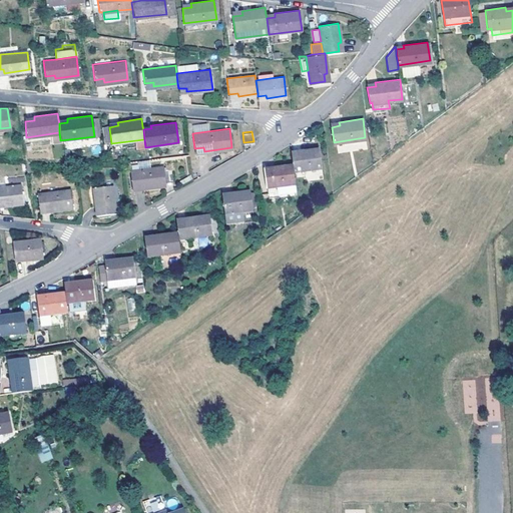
[(365,137),(334,142),(334,147),(366,142),(365,137)]
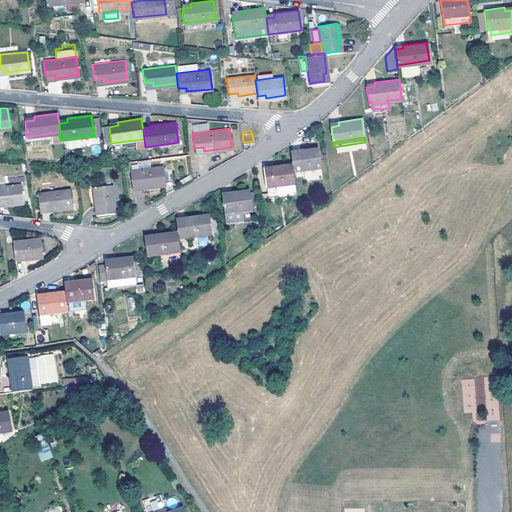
[(292,163),(293,170),(321,166),(318,147),(300,149),(300,153),(291,154),(292,163)]
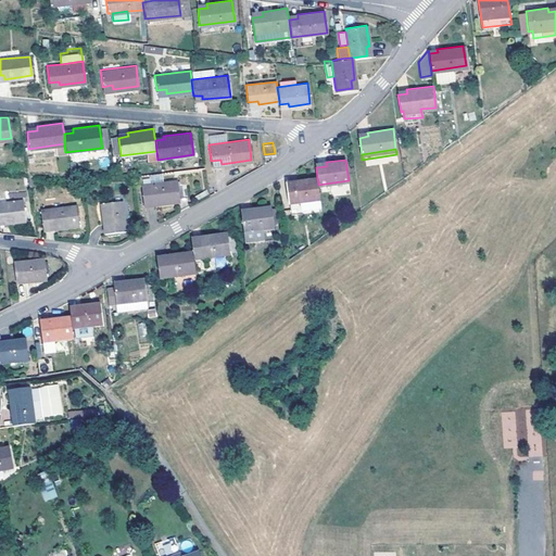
[(300,207),(320,204),(318,185),(317,177),(298,179),(298,182),(288,184),(279,185),(281,202),(290,201),(299,200),(300,207)]
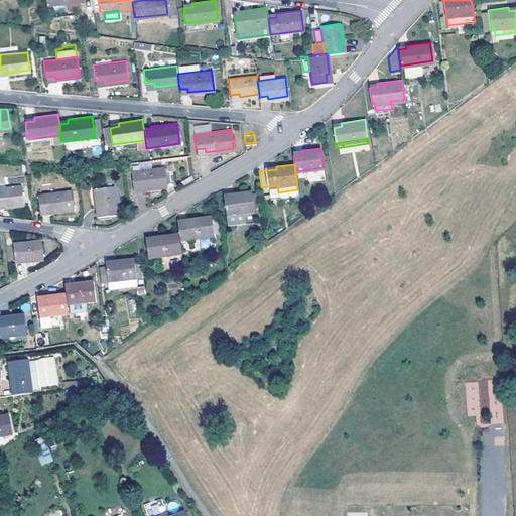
[(163,166),(130,171),(132,187),(142,186),(142,189),(166,185),(165,180),(164,169),(163,166)]
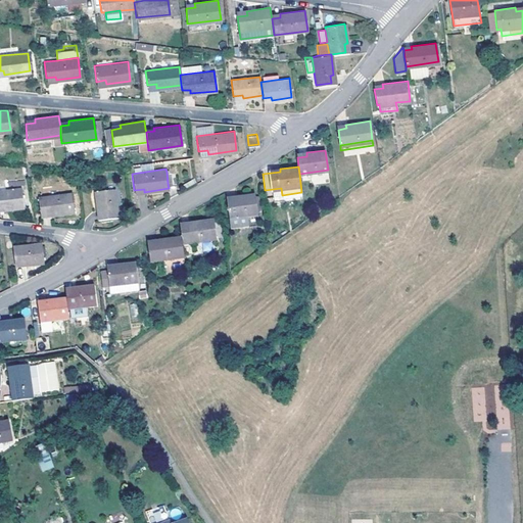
[(175,171),(167,172),(168,183),(176,182),(175,171)]
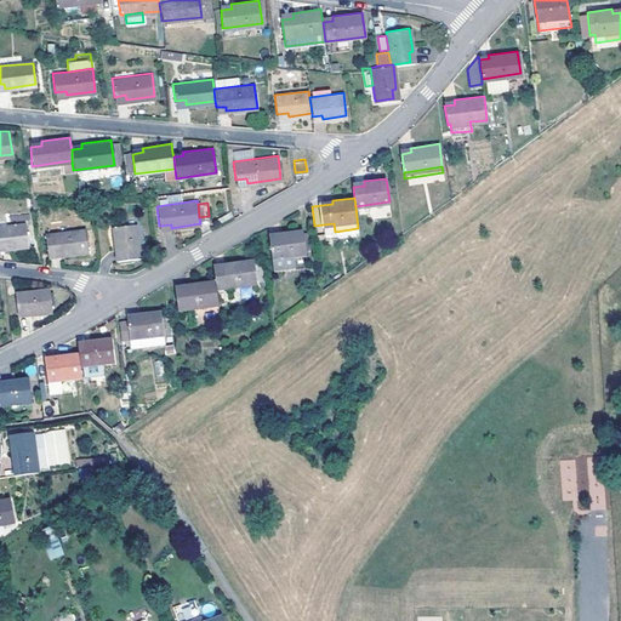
[(0,249),(27,246),(24,222),(0,224),(0,249)]
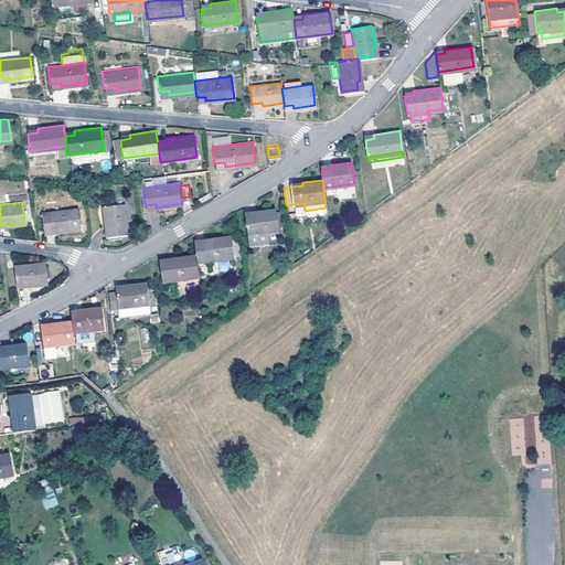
[(102,206),(105,236),(127,234),(124,203),(102,206)]
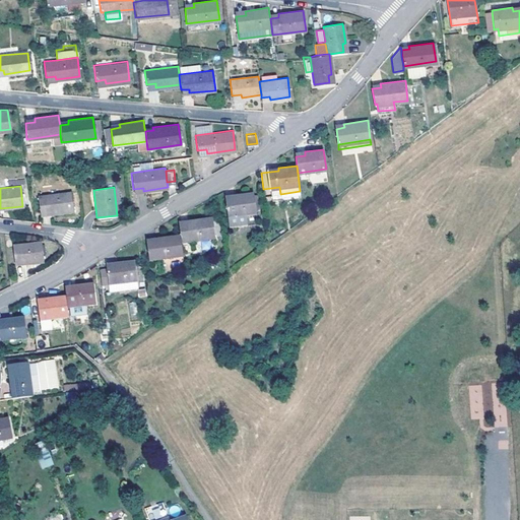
[(37,195),(40,210),(49,209),(49,213),(72,211),(70,191),(37,195)]
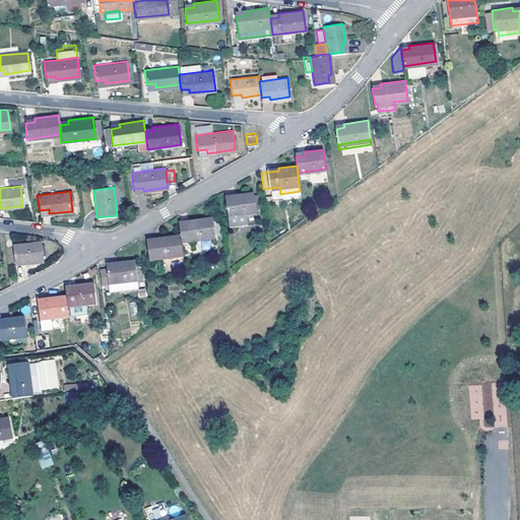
[(236,197),(225,198),(229,224),(247,222),(245,213),(256,211),(254,192),(235,194),(236,197)]
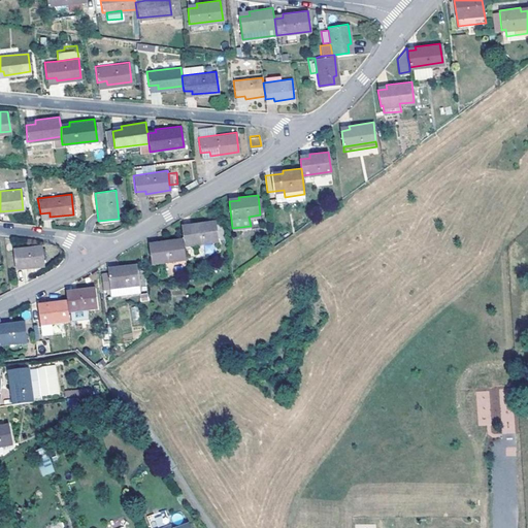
[(261,225),(260,215),(249,217),(251,226),(261,225)]
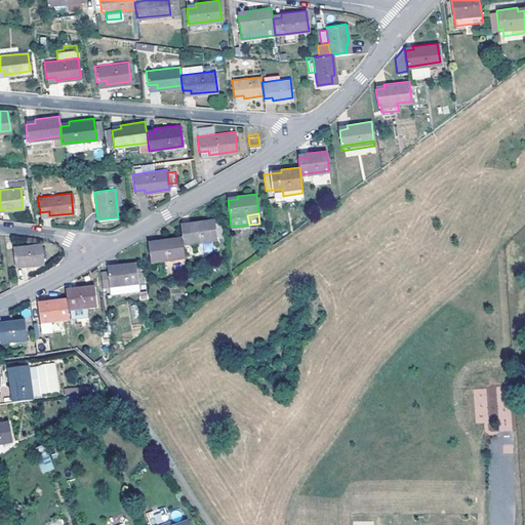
[(189,226),(179,227),(180,236),(182,243),(198,241),(216,238),(214,218),(189,221),(189,226)]
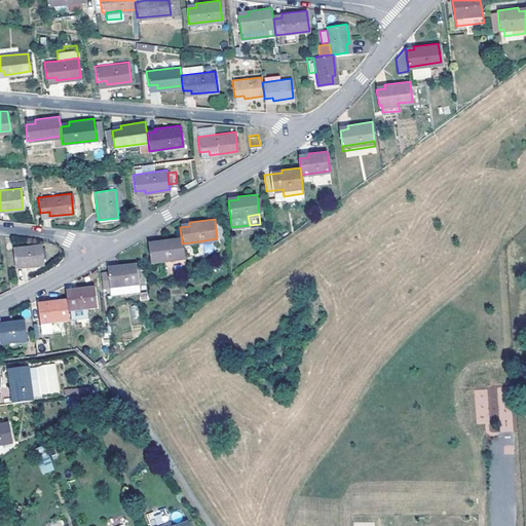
[(182,243),(181,236),(157,239),(157,243),(148,245),(150,261),(184,257),(182,243)]
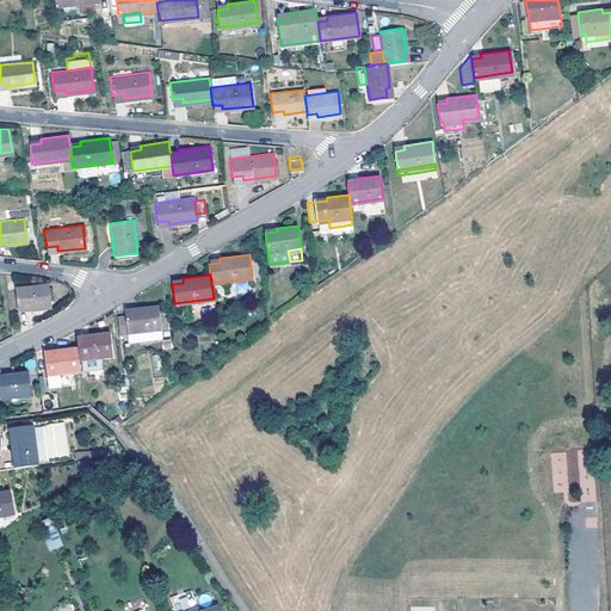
[(253,287),(252,277),(230,281),(232,289),(253,287)]
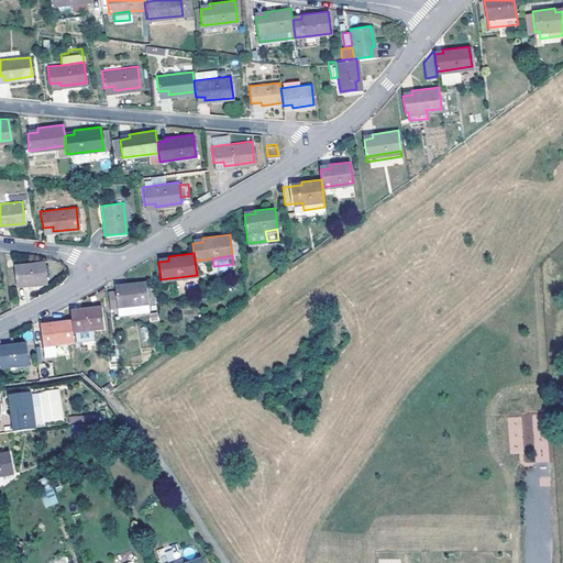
[(13,263),(15,285),(45,279),(43,260),(13,263)]
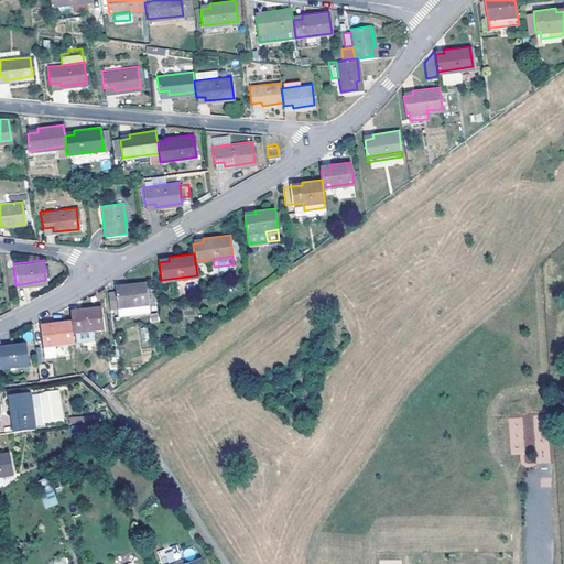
[(144,282),(123,285),(123,289),(115,291),(107,292),(110,316),(117,316),(149,312),(144,282)]
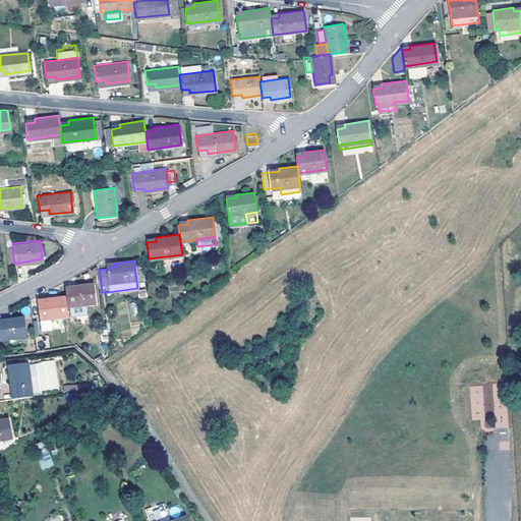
[(94,302),(92,283),(73,285),(73,289),(64,290),(64,295),(67,314),(67,315),(83,313),(82,304),(94,302)]
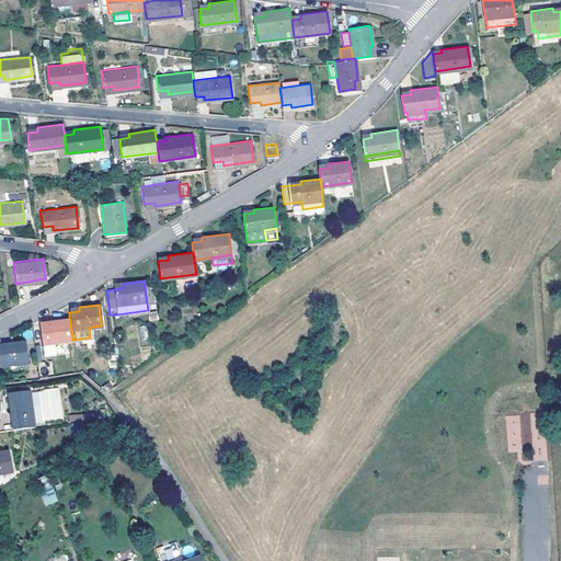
[(116,315),(117,321),(149,317),(148,310),(116,315)]
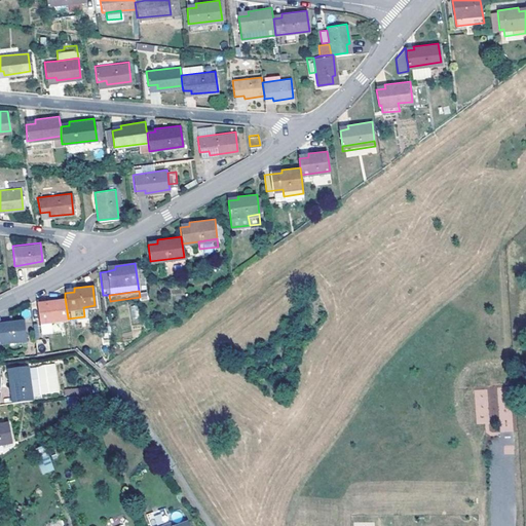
[(65,298),(45,301),(45,305),(37,306),(39,322),(40,332),(63,329),(62,318),(68,317),(65,298)]
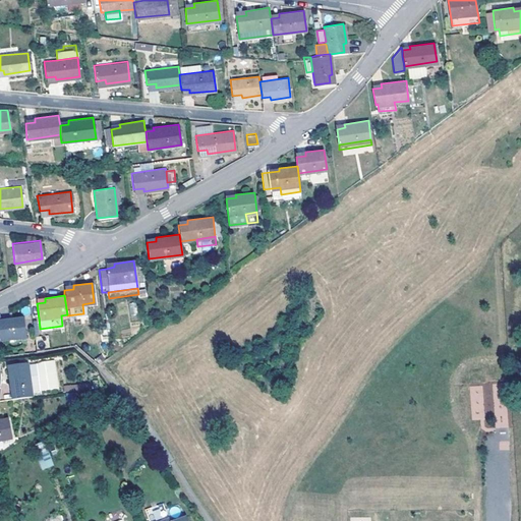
[(128,304),(132,314),(138,312),(135,302),(128,304)]
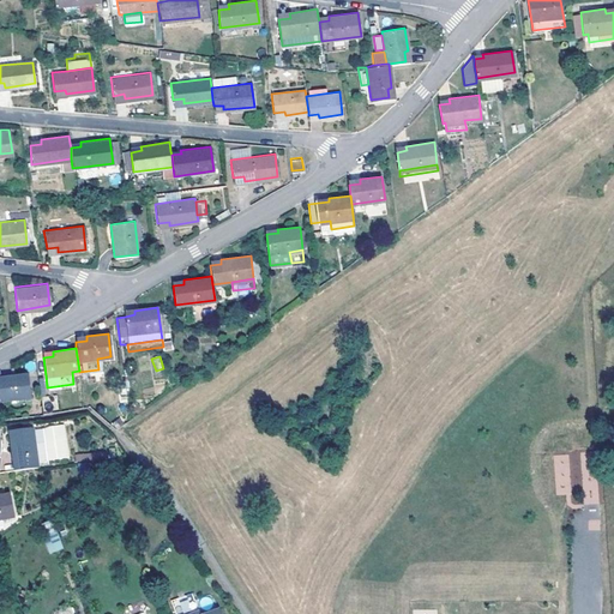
[(26,373),(5,375),(5,380),(0,380),(0,398),(29,395),(26,373)]
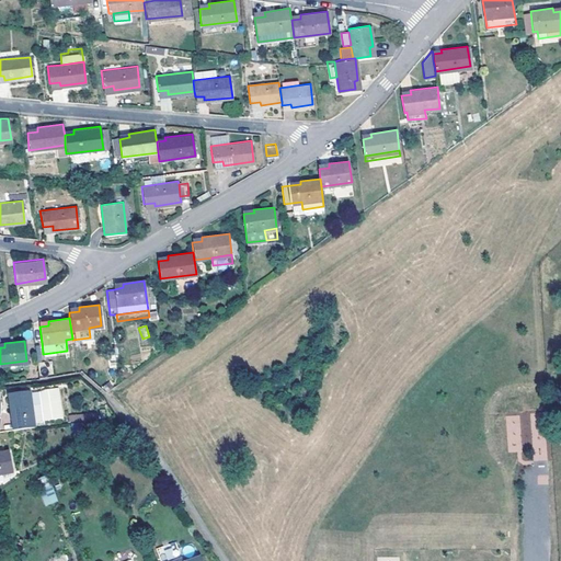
[(15,427),(33,425),(32,419),(42,418),(39,401),(30,402),(27,390),(27,389),(7,391),(11,418),(14,418),(15,427)]
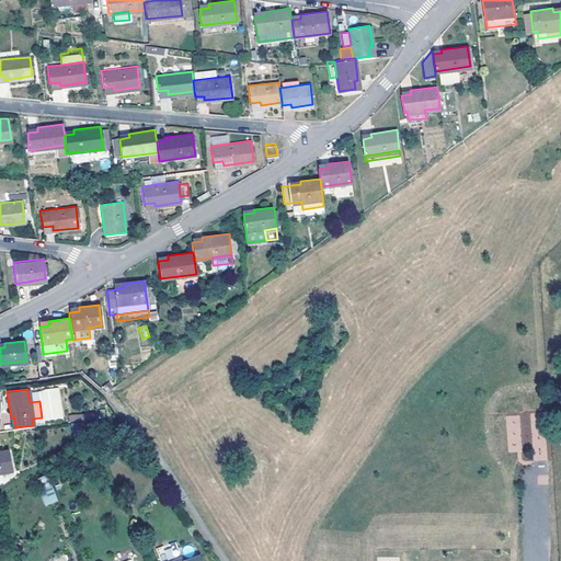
[(27,390),(30,402),(39,401),(37,389),(27,390)]
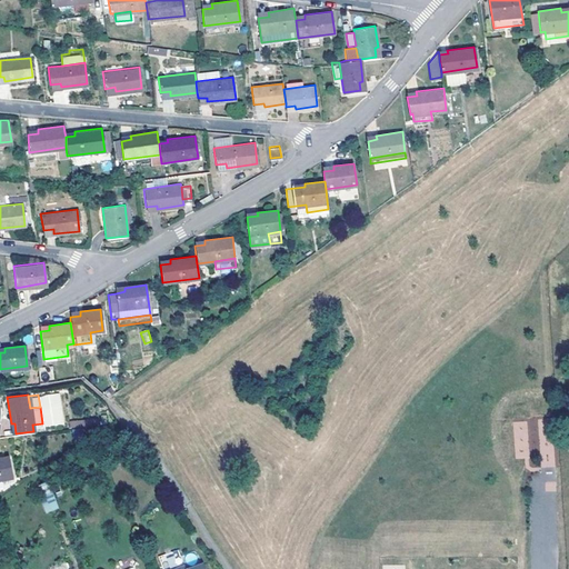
[(530,459),(530,469),(553,467),(552,443),(541,445),(542,453),(539,453),(539,459),(530,459)]
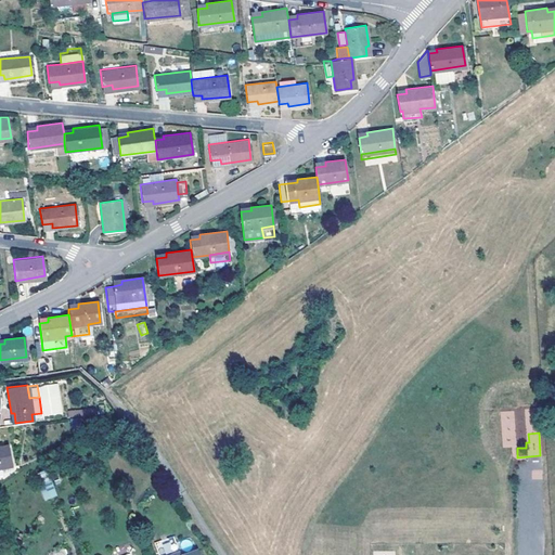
[(0,466),(11,464),(8,444),(0,444),(0,466)]
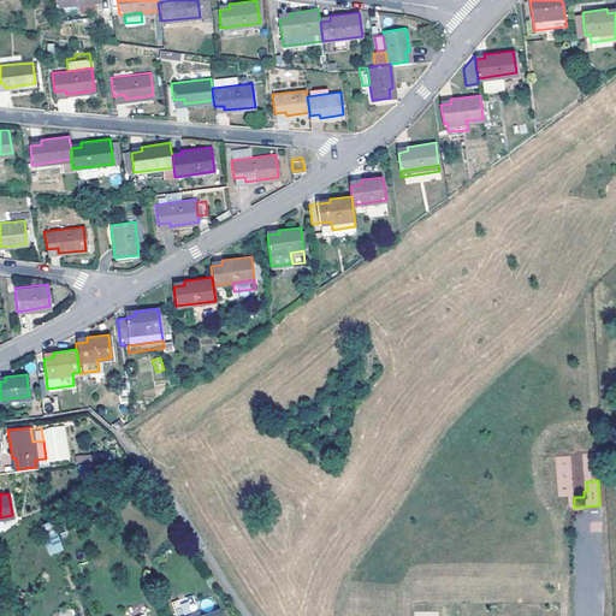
[(49,522),(42,525),(47,537),(54,533),(49,522)]
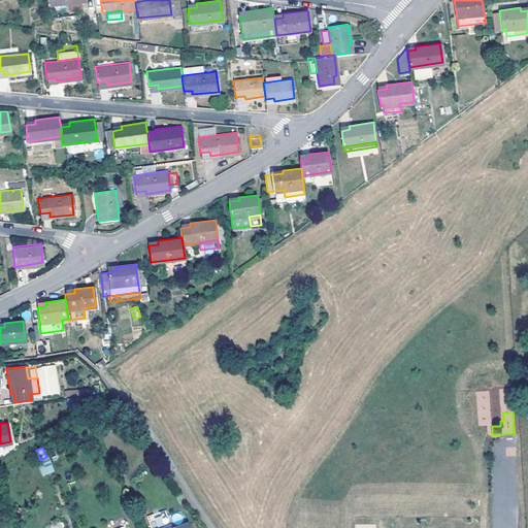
[(40,460),(36,461),(41,474),(53,470),(46,457),(40,460)]
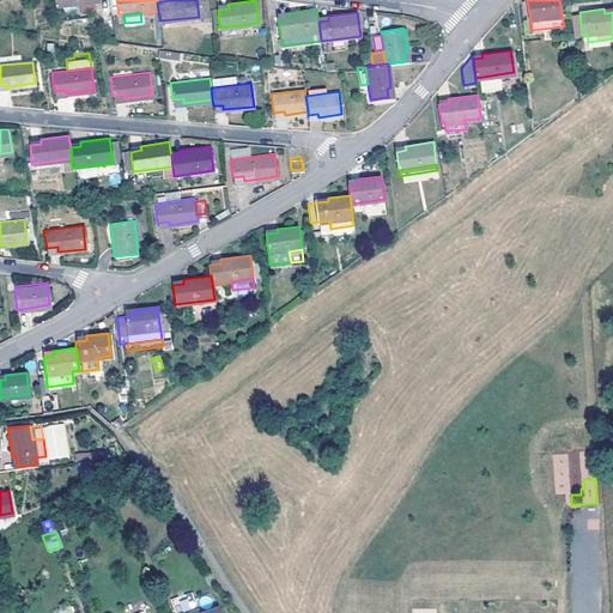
[(190,596),(174,600),(176,612),(193,608),(190,596)]
